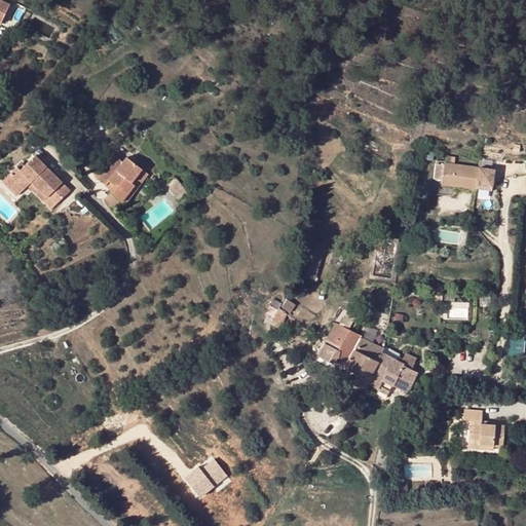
[(0,0),(0,23),(9,4),(0,0)]
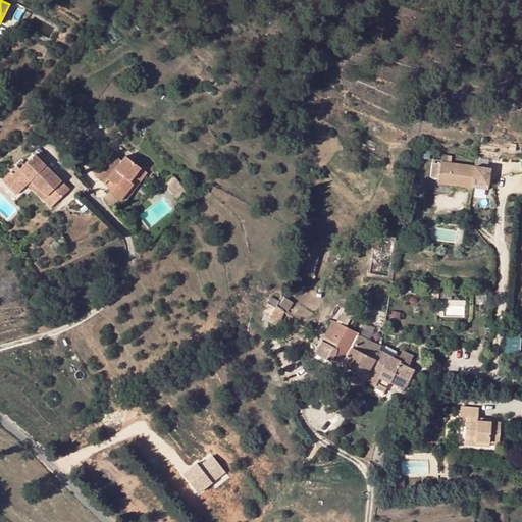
[(17,195),(28,184),(31,180),(45,195),(42,198),(51,207),(69,189),(35,154),(20,168),(16,172),(13,169),(2,179),(17,195)]
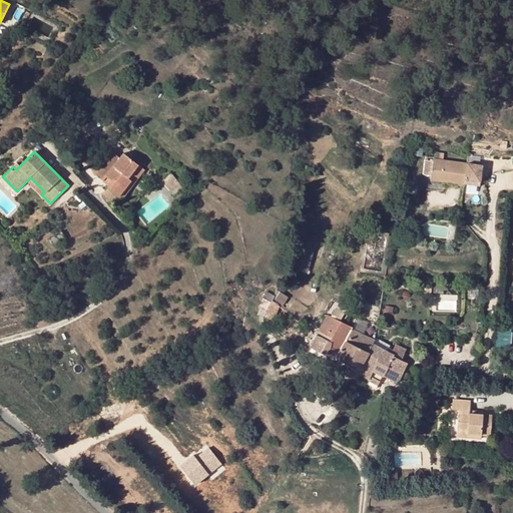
[(118,195),(141,166),(123,153),(119,158),(111,151),(93,173),(102,180),(104,178),(106,176),(111,181),(110,183),(108,185),(107,186),(107,187),(101,193),(110,202),(118,195)]
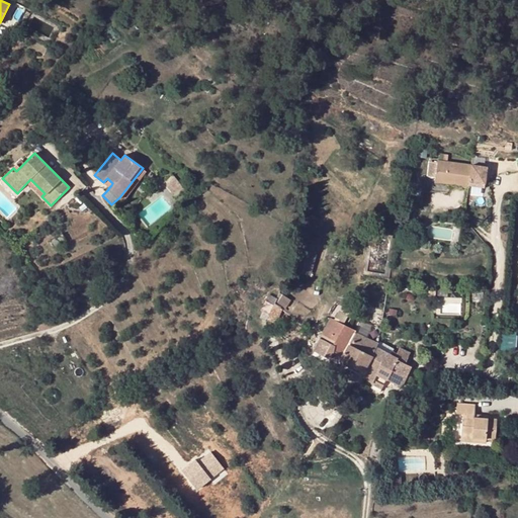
[(487,167),(437,160),(434,182),(468,186),(468,185),(484,187),(487,167)]
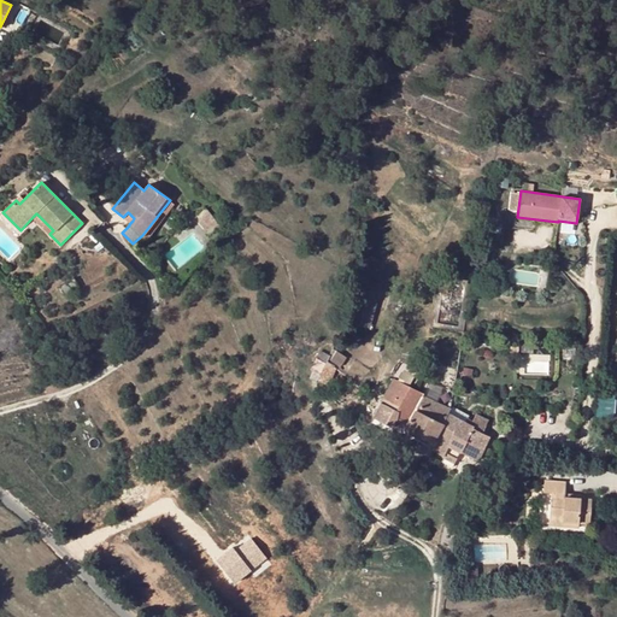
[(175,204),(170,200),(142,235),(147,239),(175,204)]
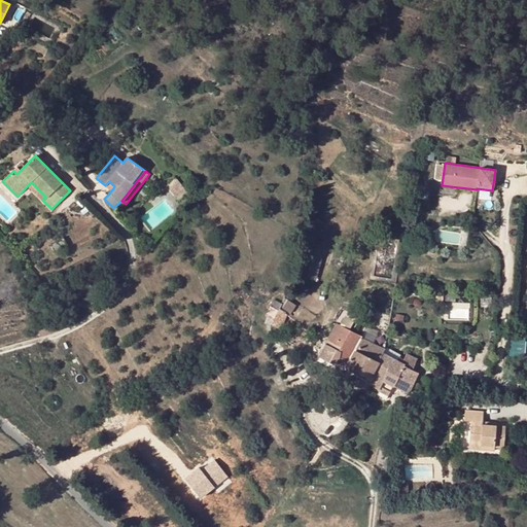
[(177,175),(169,184),(181,198),(190,189),(177,175)]
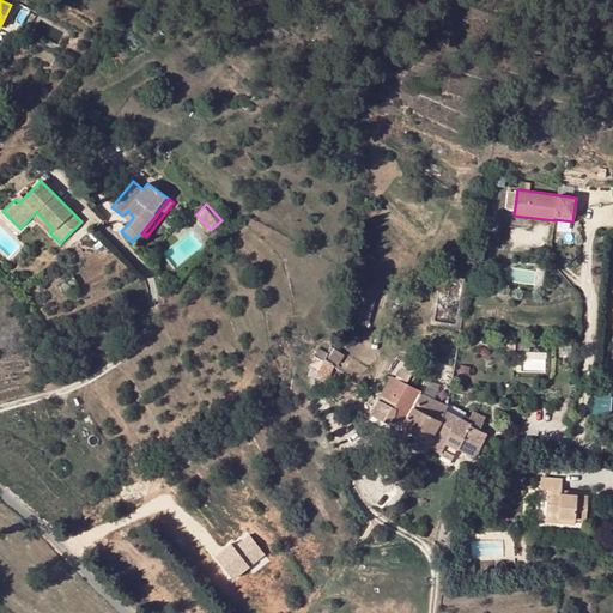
[(32,216),(49,232),(53,229),(36,212),(32,216)]
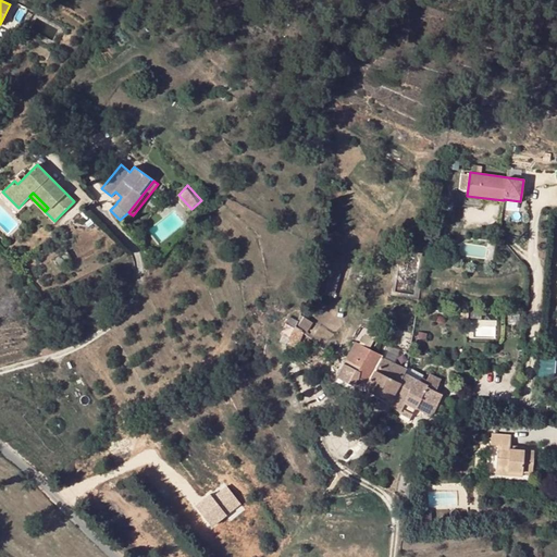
[(67,252),(56,259),(60,265),(72,259),(67,252)]
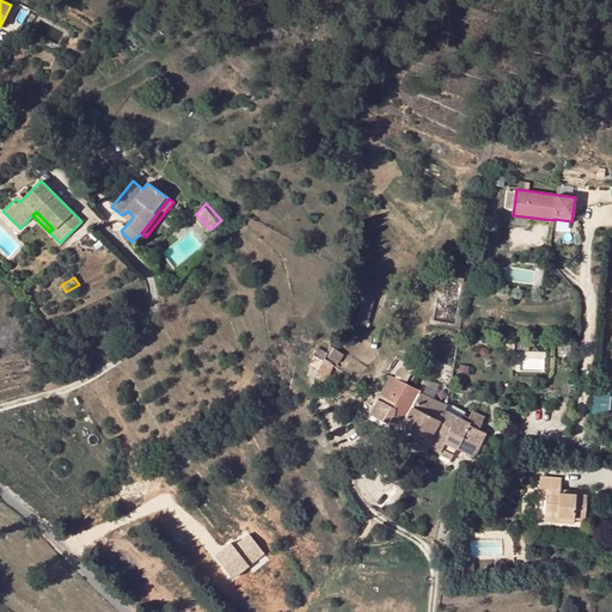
[(326,344),(316,366),(318,367),(319,367),(324,357),(330,346),(326,344)]
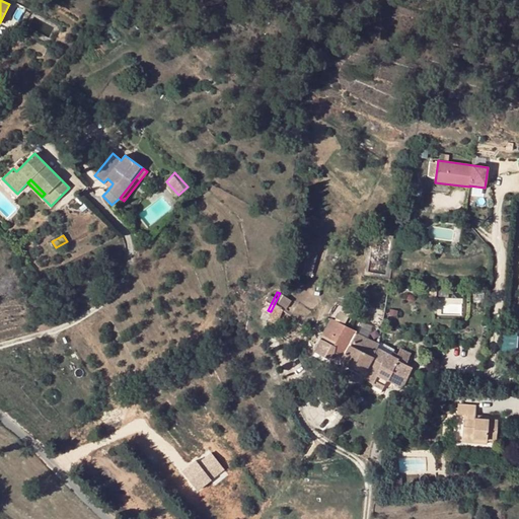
[(287,308),(292,300),(284,295),(279,303),(287,308)]
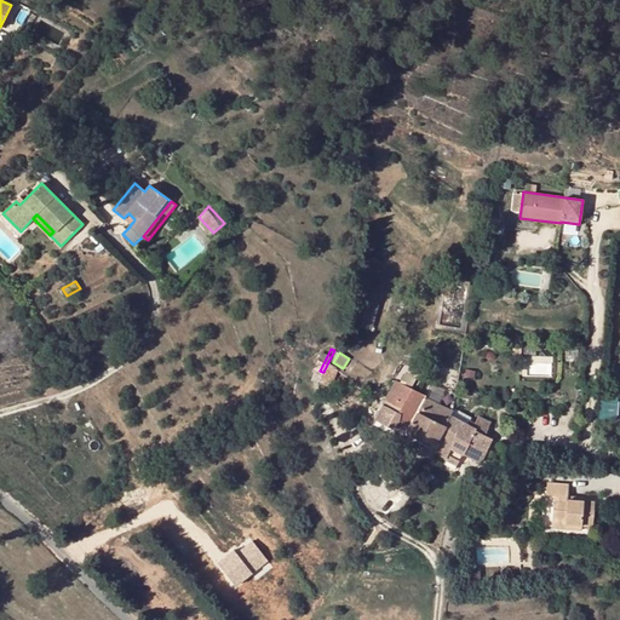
[(336,368),(328,362),(323,372),(333,380),(340,372),(336,368)]
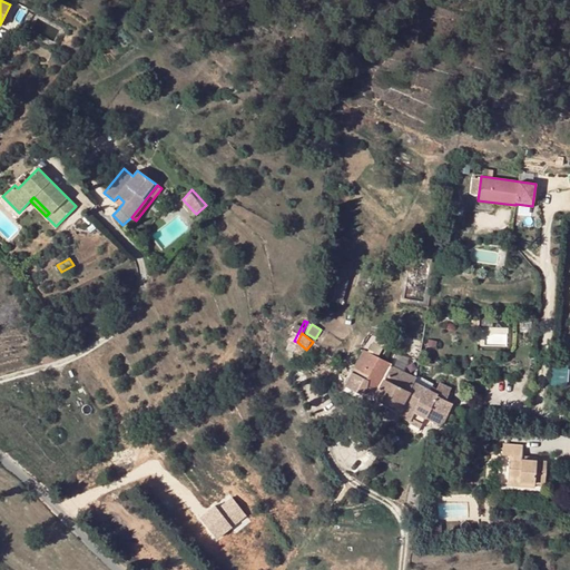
[(286,347),(292,351),(296,342),(294,341),(293,340),(290,341),(286,347)]
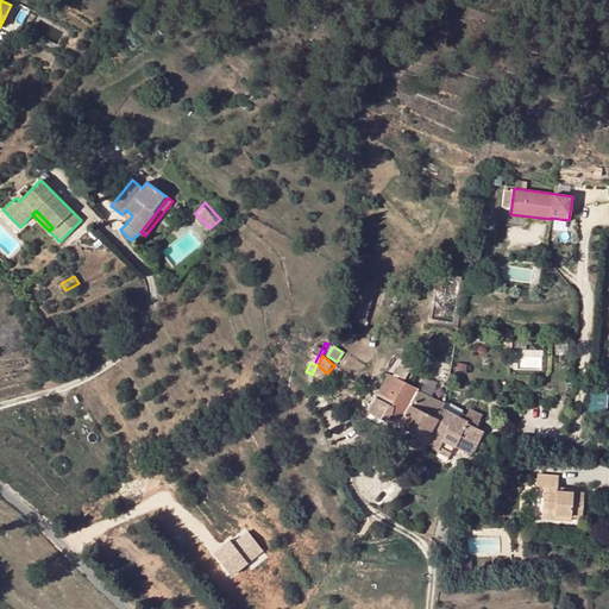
[(46,387),(69,381),(66,370),(43,375),(46,387)]
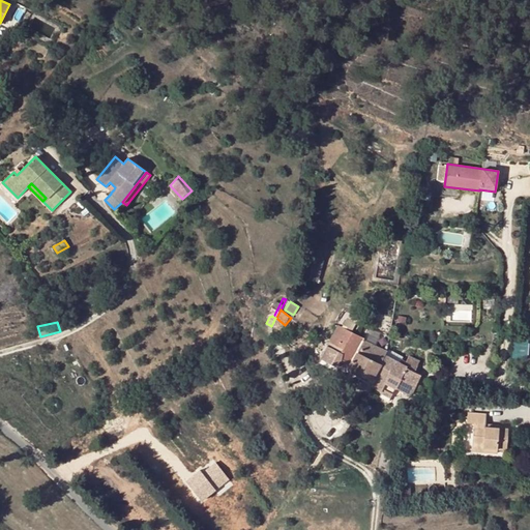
[(395,387),(387,383),(386,383),(392,372),(380,364),(384,355),(386,352),(363,341),(363,339),(339,325),(320,359),(337,367),(341,361),(350,366),(349,370),(373,382),(371,386),(382,392),(380,395),(389,400),(395,387)]
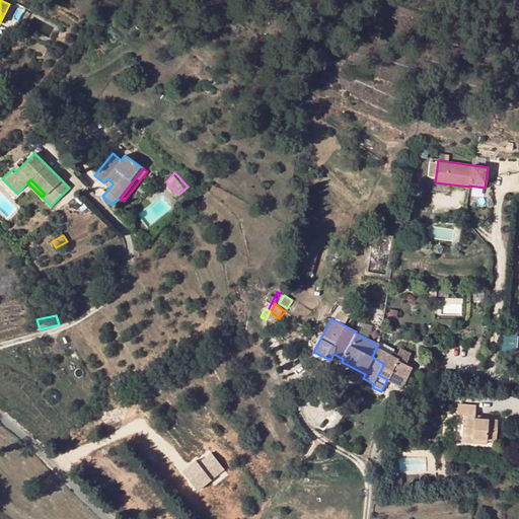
[(392,356),(376,348),(372,357),(384,364),(378,375),(379,375),(387,379),(388,379),(392,371),(405,378),(412,367),(405,363),(411,353),(400,349),(398,354),(394,352),(392,356)]
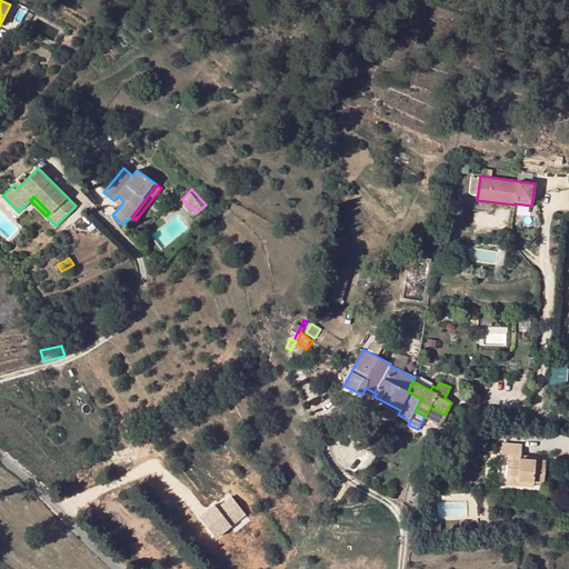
[(440,425),(445,415),(430,407),(426,416),(440,425)]
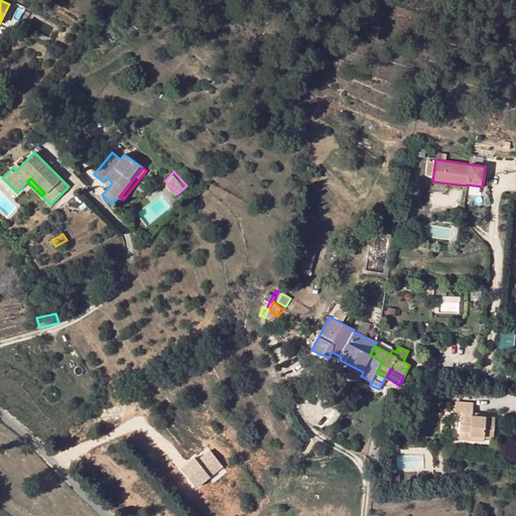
[(495,416),(479,415),(474,415),(474,412),(474,403),(456,401),(455,411),(462,411),(460,438),(485,440),(485,436),(494,437),(495,416)]
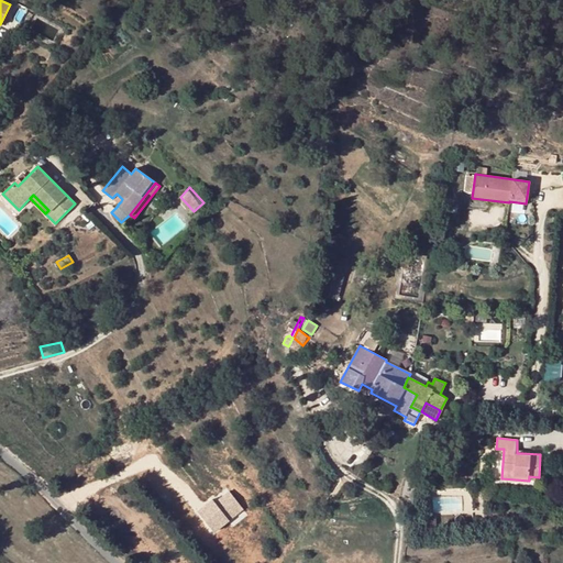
[(230,488),(200,511),(218,534),(247,512),(230,488)]
